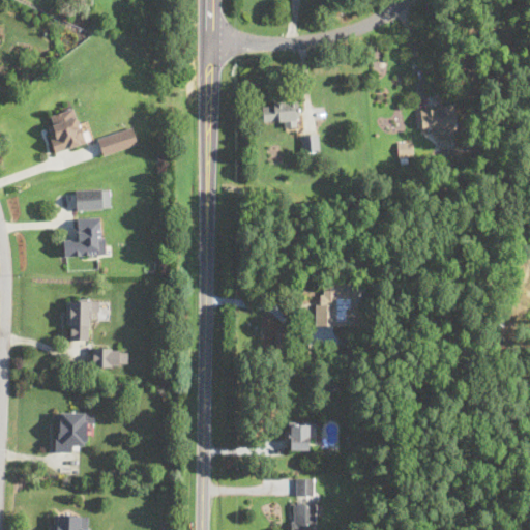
[(299,122),(298,99),(262,100),(263,123),(299,122)]
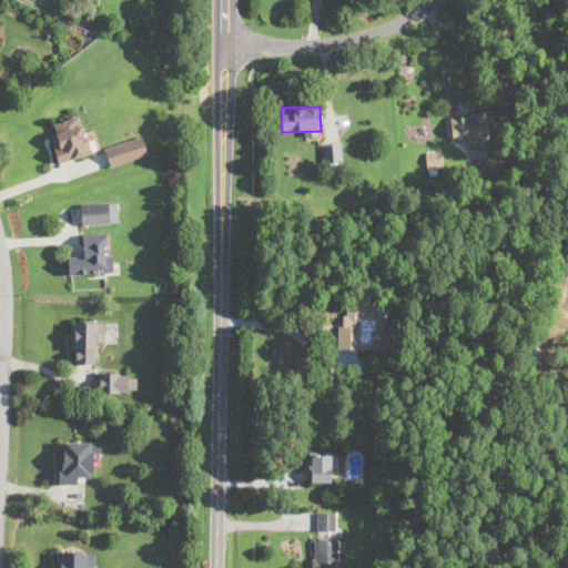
[(452,138),(466,138),(466,148),(488,148),(487,112),(450,112),(452,138)]
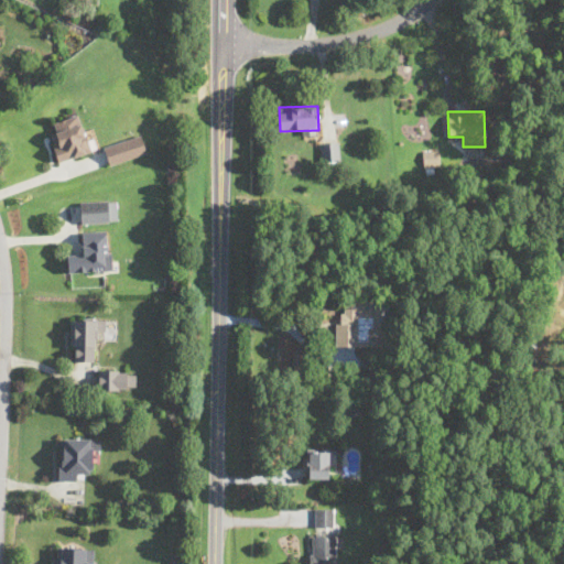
[(58,161),(90,151),(79,114),(55,121),(57,131),(51,133),(58,161)]
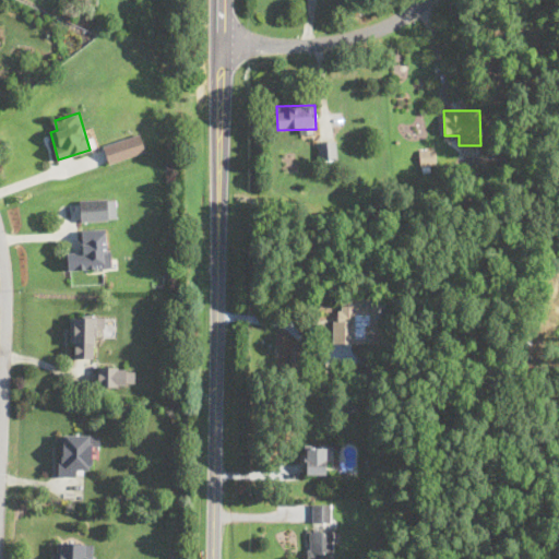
[(102,145),(108,163),(146,150),(140,132),(102,145)]
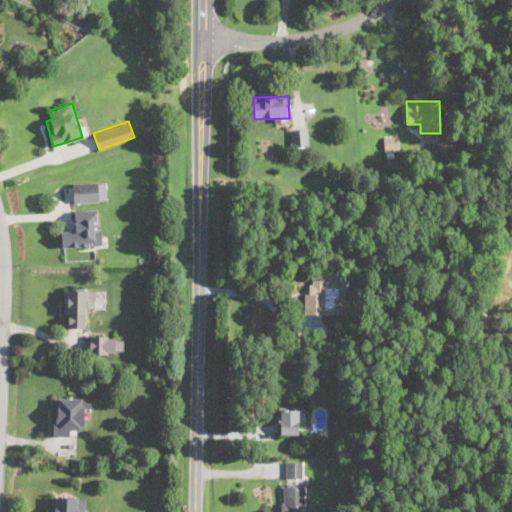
[(309,144),(307,127),(290,129),(292,146),(309,144)]
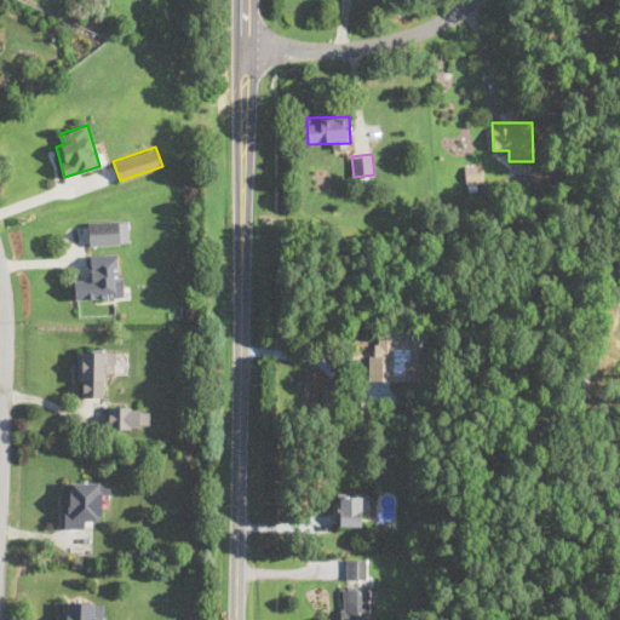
[(482,182),(482,165),(466,165),(466,182),(482,182)]
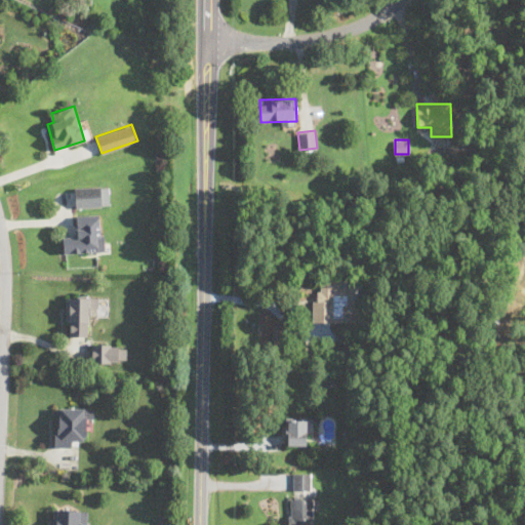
[(110,205),(109,186),(75,187),(75,206),(110,205)]
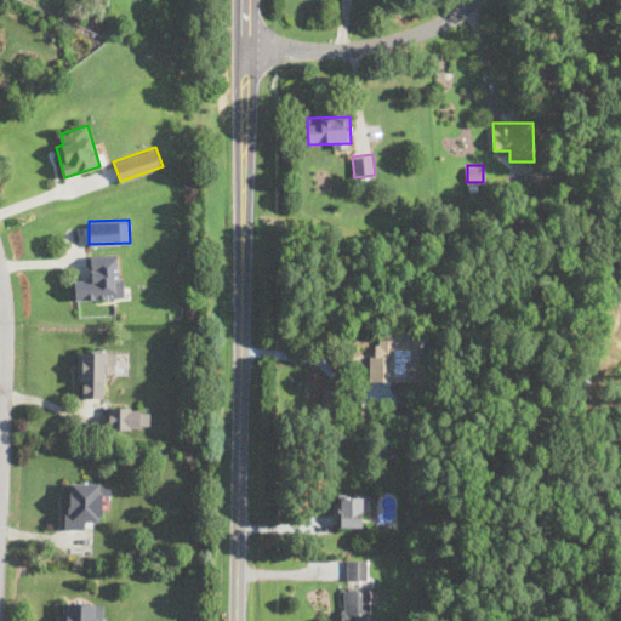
[(124,297),(121,254),(86,255),(86,278),(75,278),(75,298),(124,297)]
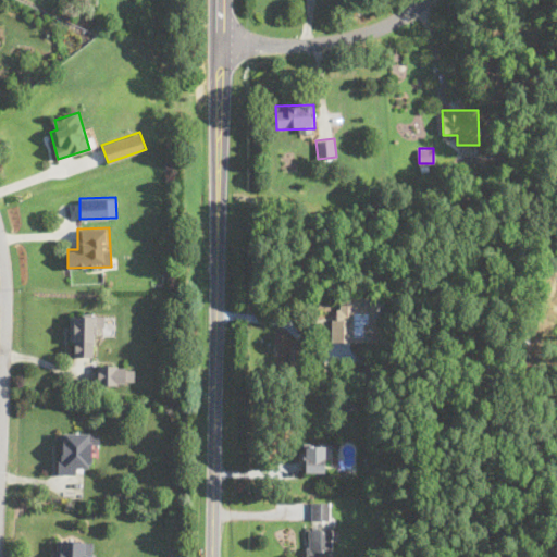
[(383,342),(383,297),(342,297),(341,309),(332,309),(332,341),(383,342)]
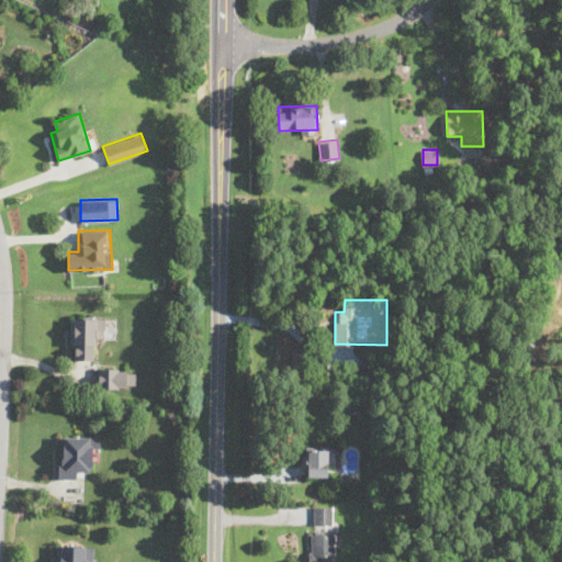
[(94,329),(105,329),(105,317),(72,317),(72,359),(94,359),(94,329)]
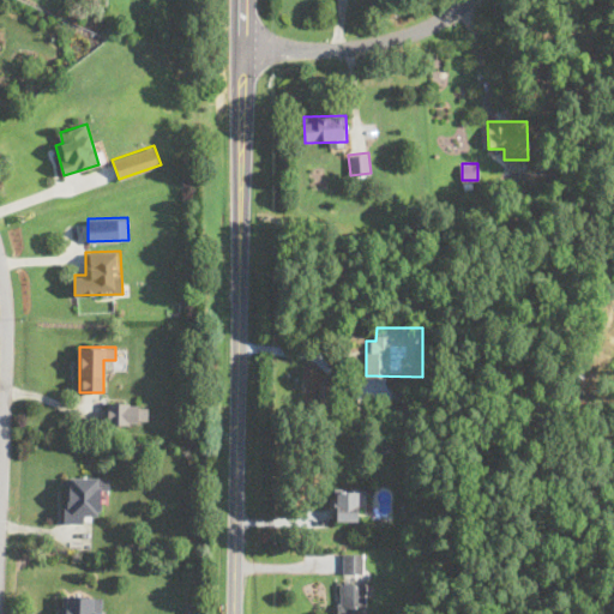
[(107,423),(148,423),(148,402),(107,402),(107,423)]
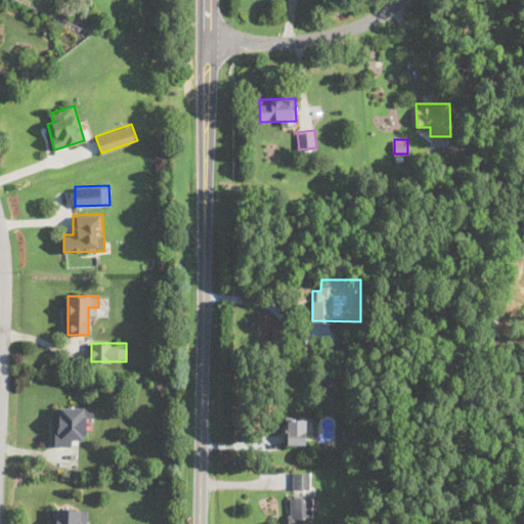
[(55,405),(55,445),(73,445),(73,436),(85,436),(86,419),(93,419),(93,406),(55,405)]
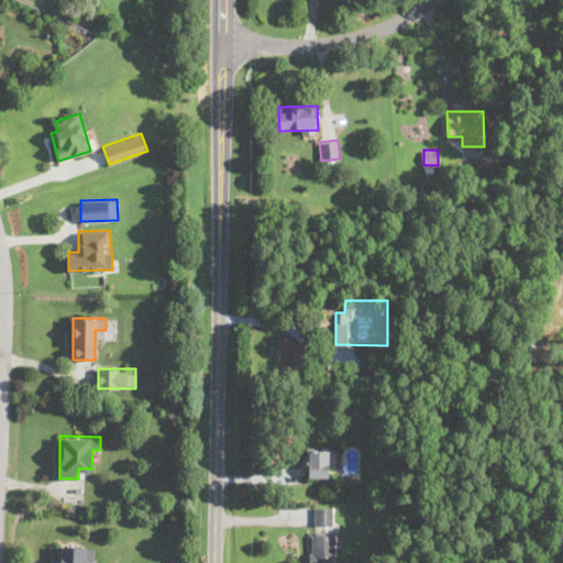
[(307,475),(332,475),(332,448),(307,448),(307,475)]
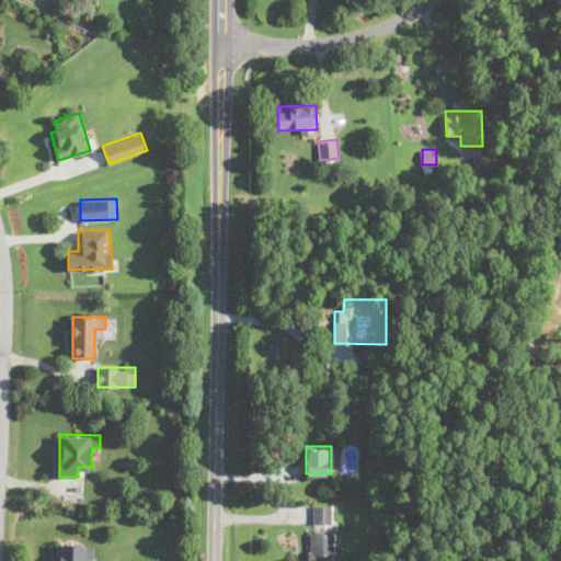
[(331,523),(331,504),(312,504),(312,523),(331,523)]
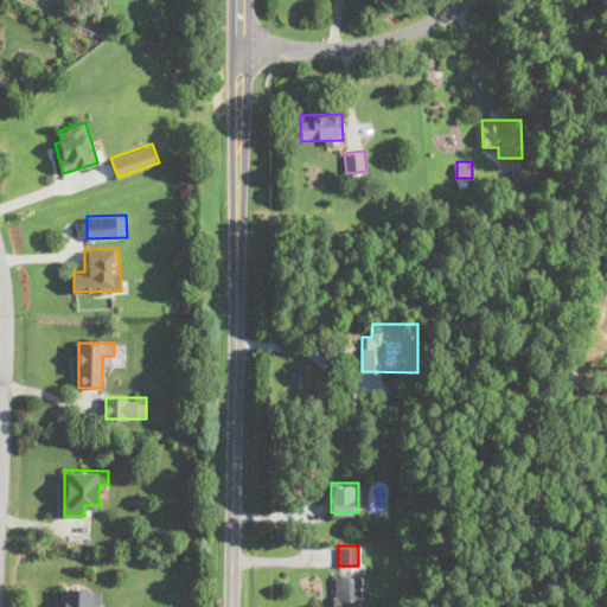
[(334,606),(362,606),(362,575),(334,575),(334,606)]
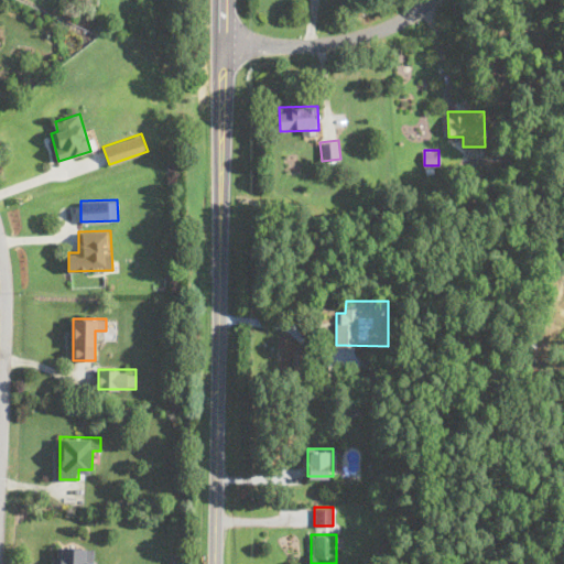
[(93,563),(94,548),(60,546),(58,563),(93,563)]
